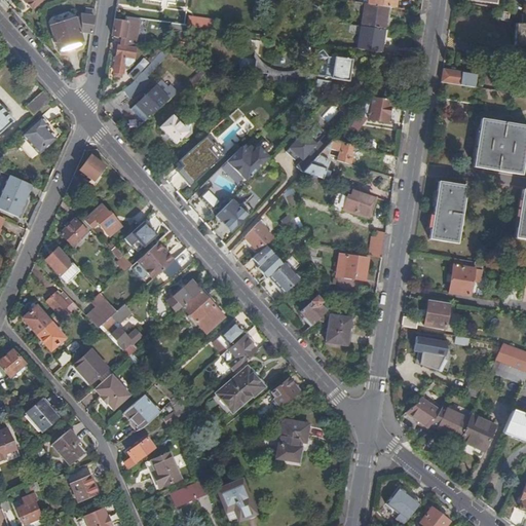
[(22,0),(26,3),(26,2),(32,9),(42,0),(22,0)]
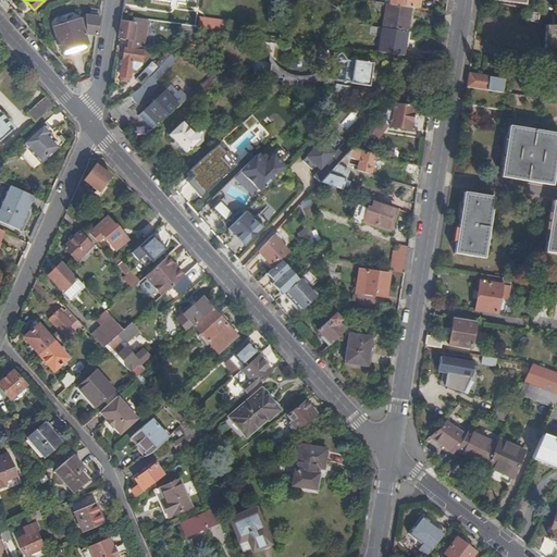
[(387,4),(383,28),(407,32),(411,8),(390,4),(387,4)]
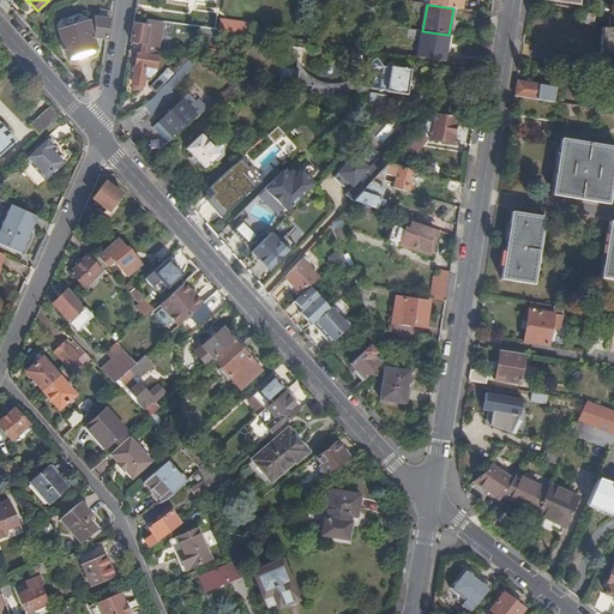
[(66,56),(68,56),(94,48),(96,47),(92,37),(96,37),(97,37),(107,38),(110,11),(100,10),(98,17),(95,17),(95,19),(58,31),(66,56)]
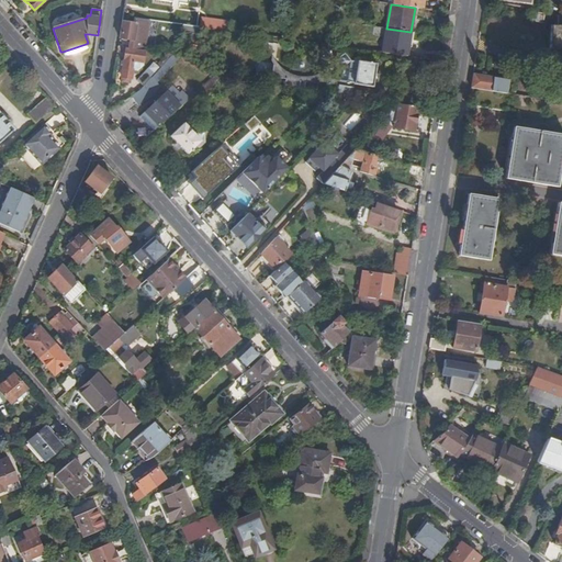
[(543,23),(544,13),(531,11),(529,21),(543,23)]
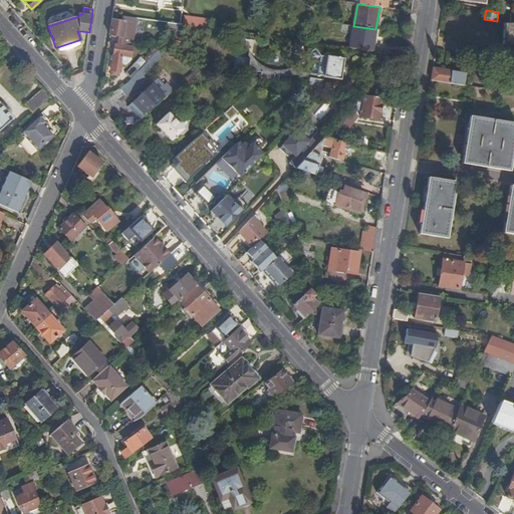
[(513,14),(511,14),(510,23),(504,23),(503,44),(513,44),(513,14)]
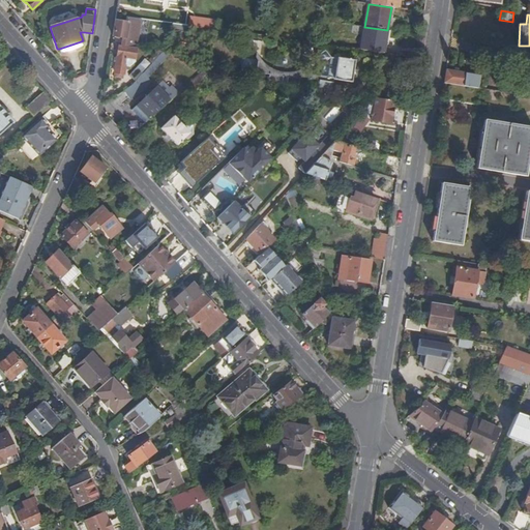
[(143,48),(145,48),(146,46),(149,21),(127,17),(126,21),(115,20),(113,36),(122,37),(121,46),(143,48)]
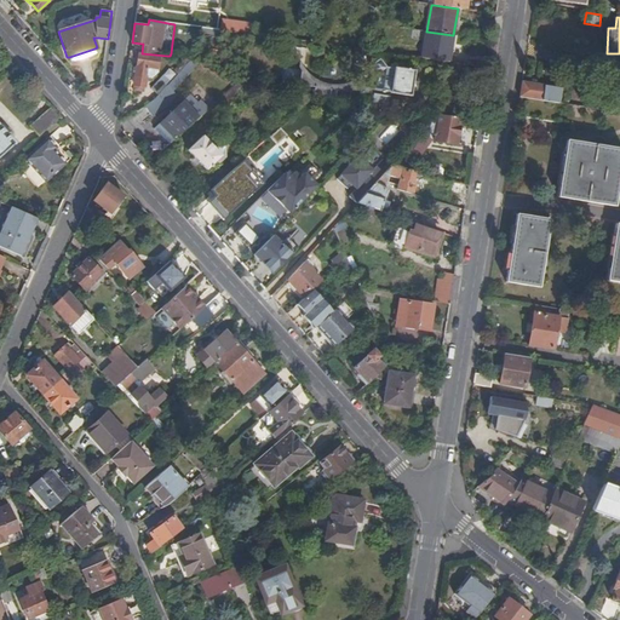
[(220,19),(219,30),(250,33),(251,22),(220,19)]
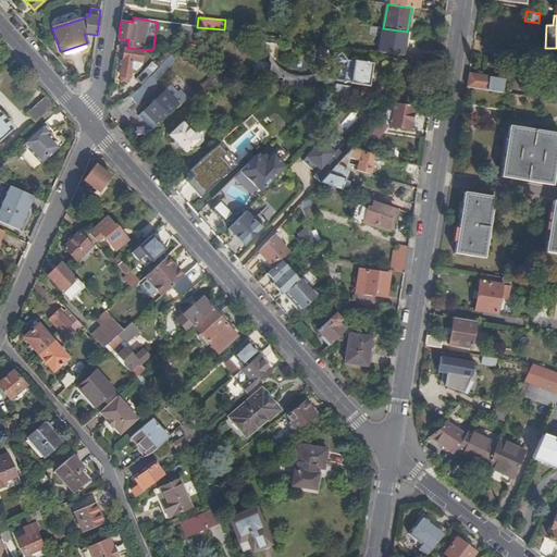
[(407,32),(383,28),(380,52),(403,56),(407,32)]
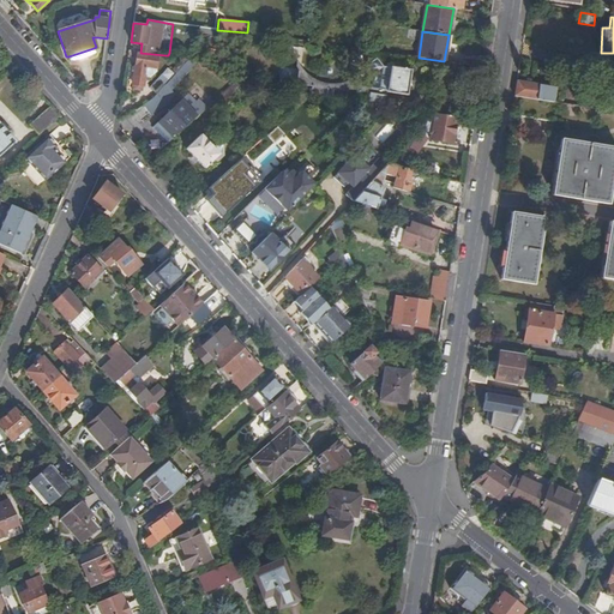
[(94,48),(68,56),(68,59),(94,52),(94,48)]
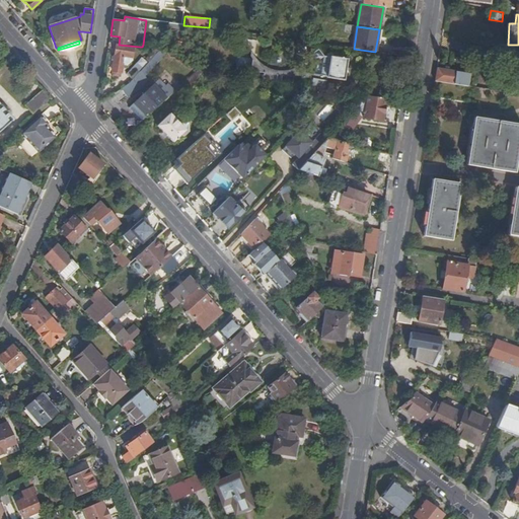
[(320,47),(313,54),(315,63),(313,73),(326,75),(326,77),(344,80),(347,59),(329,56),(329,57),(323,56),(320,47)]
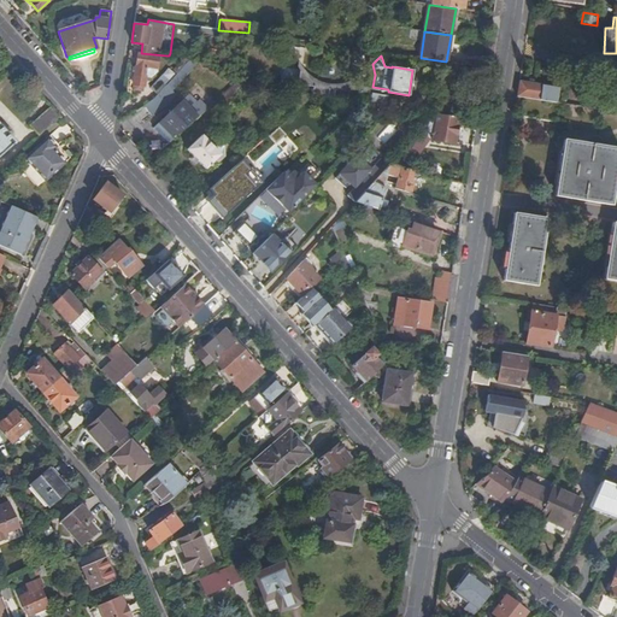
[(146,68),(136,65),(134,83),(144,86),(146,68)]
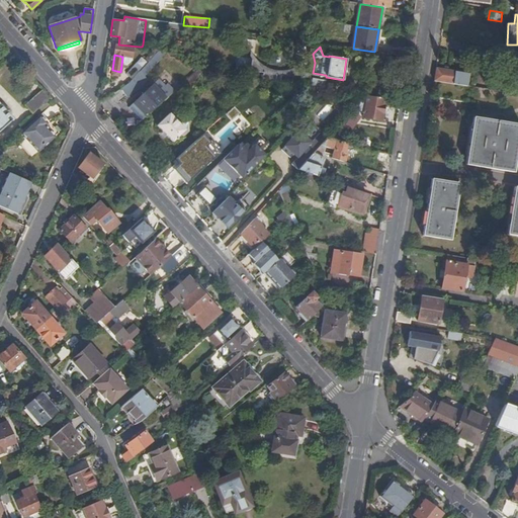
[(437,68),(435,80),(467,85),(469,74),(456,72),(456,71),(437,68)]
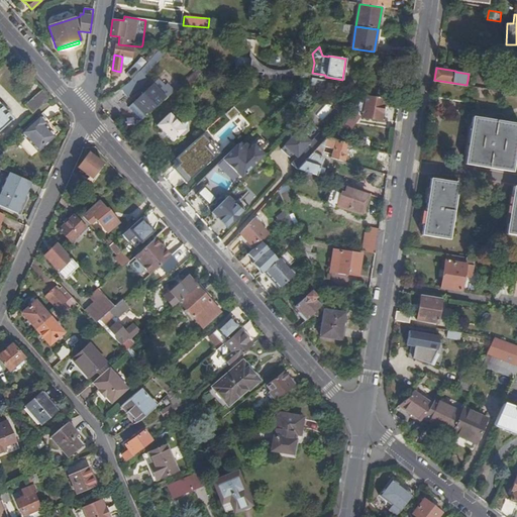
[(197,69),(192,74),(195,78),(203,70),(198,69),(197,69)]
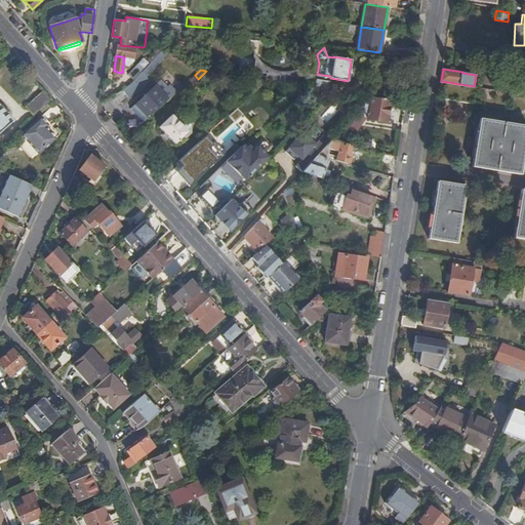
[(131,83),(112,97),(118,107),(142,89),(151,81),(143,72),(131,83)]
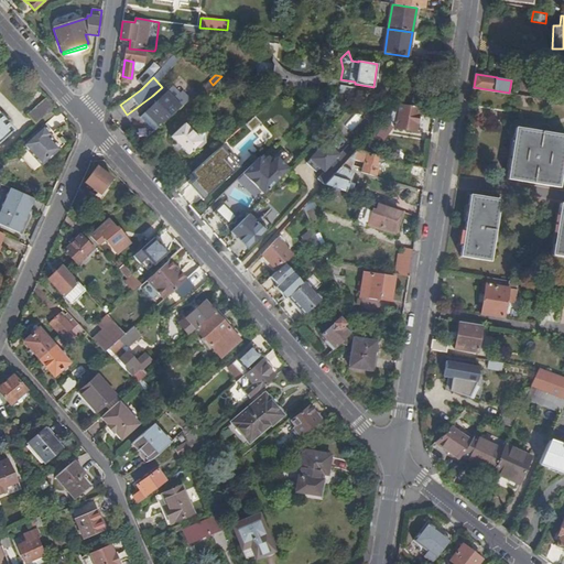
[(191,98),(185,102),(191,109),(215,87),(213,85),(209,80),(191,98)]
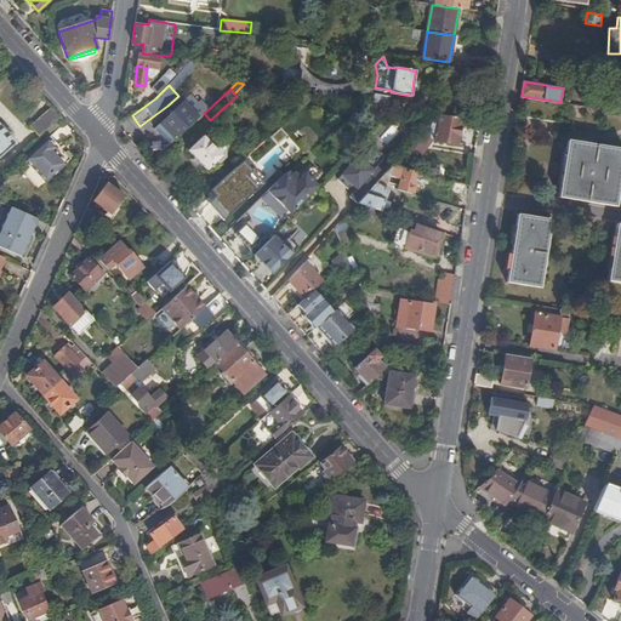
[(284,108),(290,117),(300,107),(313,95),(301,93),(284,108)]
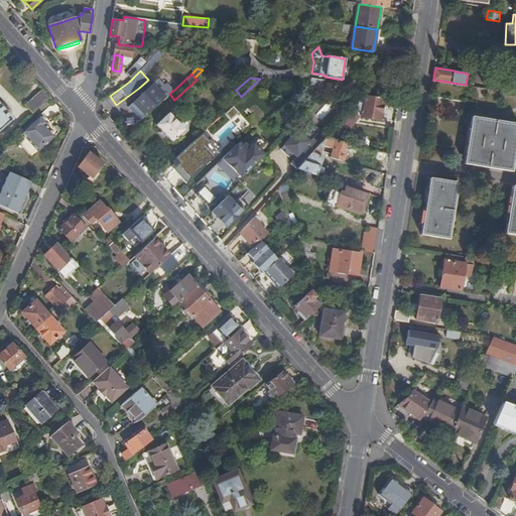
[(260,79),(249,89),(253,93),(268,80),(260,79)]
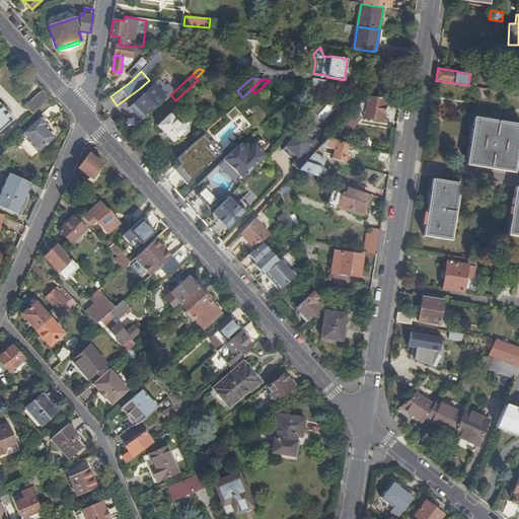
[(160,80),(134,103),(146,117),(170,94),(175,90),(172,87),(169,90),(160,80)]
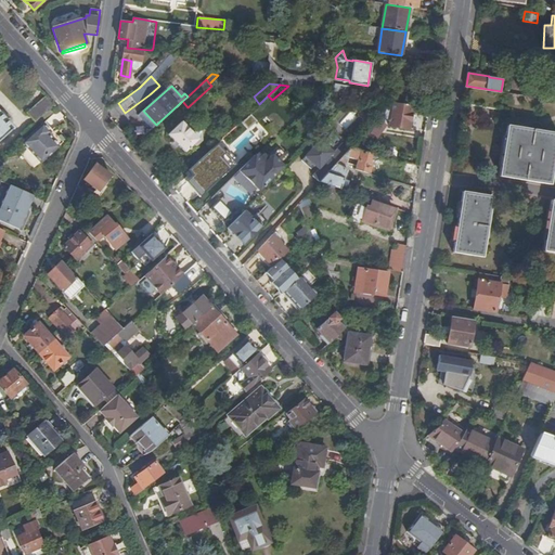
[(53,104),(47,95),(27,113),(35,120),(53,104)]
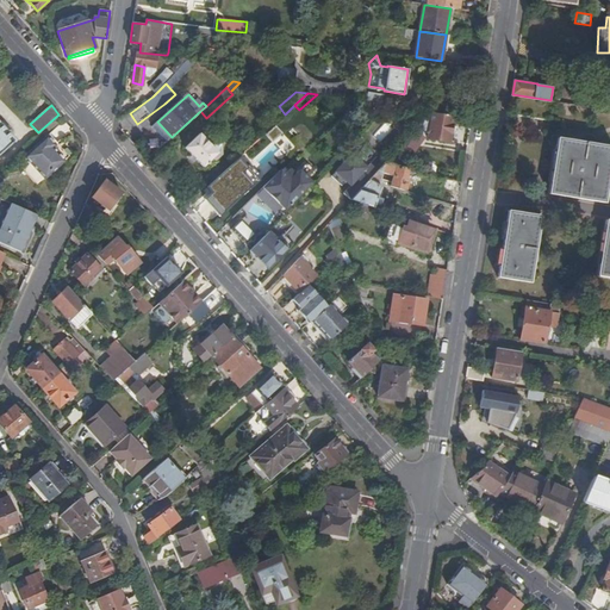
[(453,117),(430,113),(418,126),(428,131),(427,138),(449,141),(453,117)]
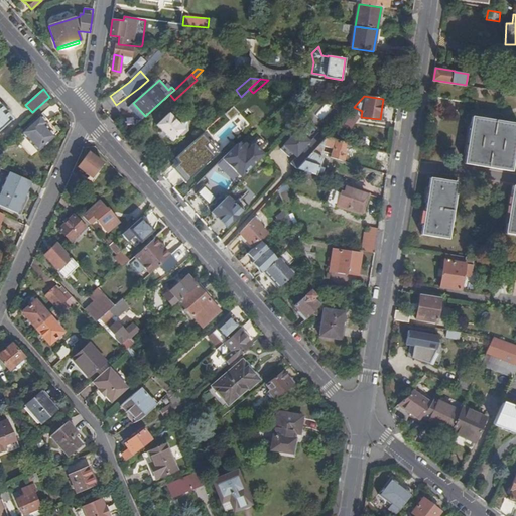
[(145,116),(133,103),(129,107),(141,120),(145,116)]
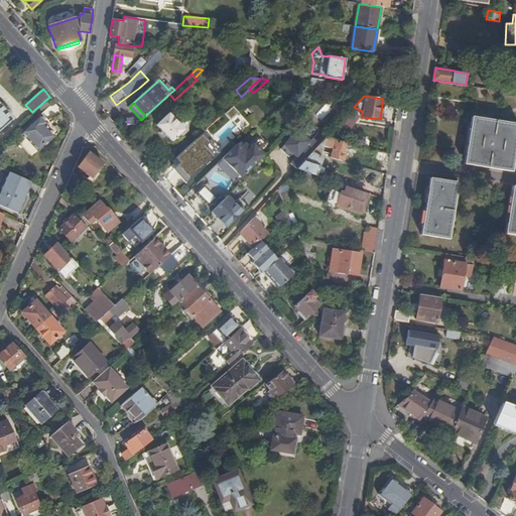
[(321,120),(332,108),(327,103),(316,115),(321,120)]
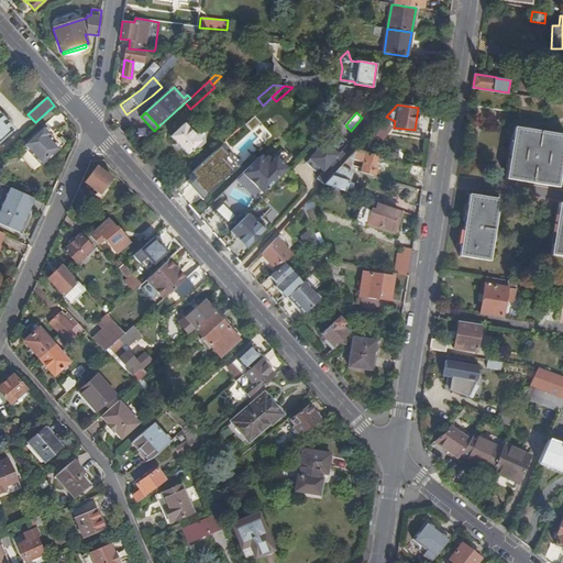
[(0,114),(0,141),(13,130),(0,114)]
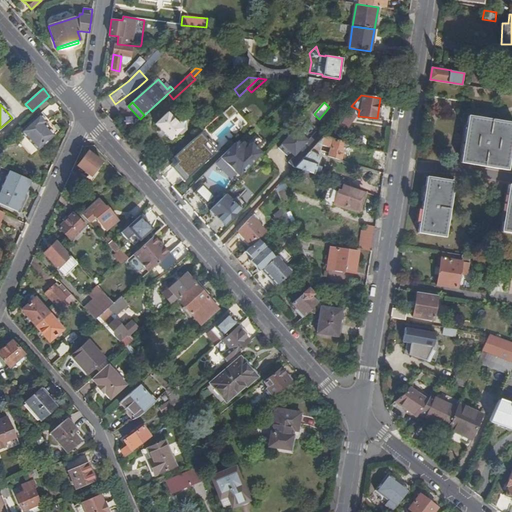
[(167,112),(155,124),(170,140),(182,128),(167,112)]
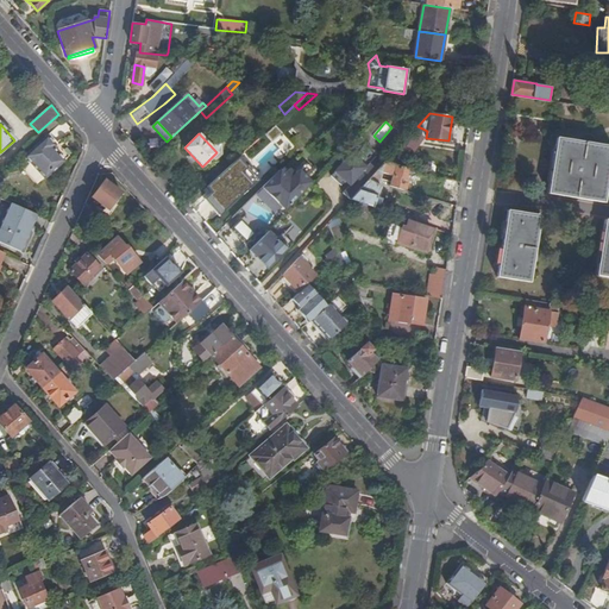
[(48,136),(56,145),(58,143),(50,135),(48,136)]
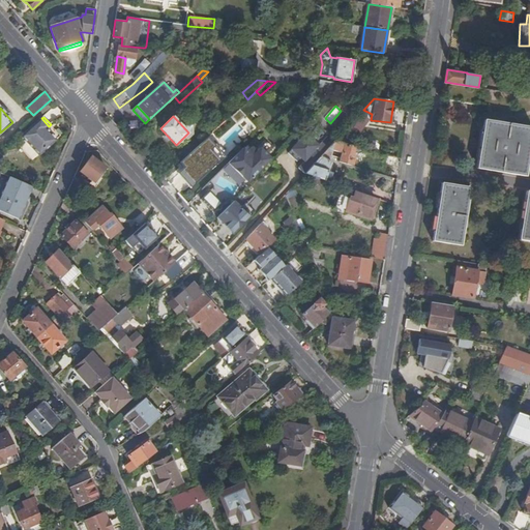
[(49,126),(41,118),(22,136),(39,155),(57,140),(47,128),(49,126)]
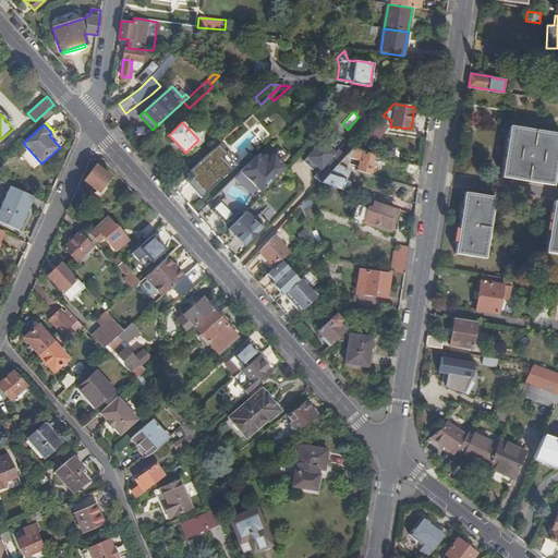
[(554,185),(557,159),(557,133),(511,125),(502,178),(554,185)]
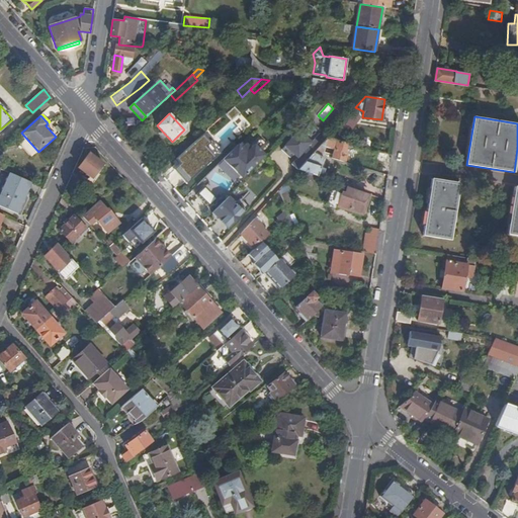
[(280,141),(297,157),(291,164),(297,170),(317,150),(321,145),(314,140),(295,122),(280,141)]
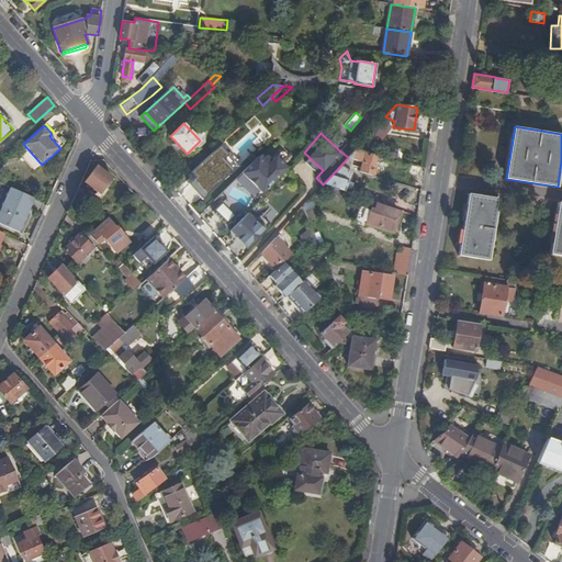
[(381,141),(373,136),(366,148),(373,153),(381,141)]
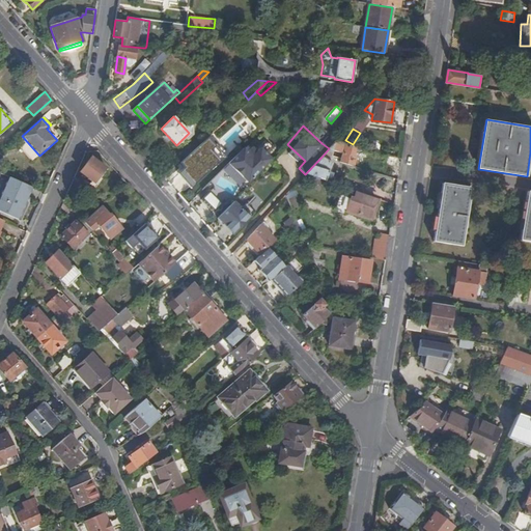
[(191,189),(224,158),(205,138),(179,162),(185,168),(177,174),(191,189)]
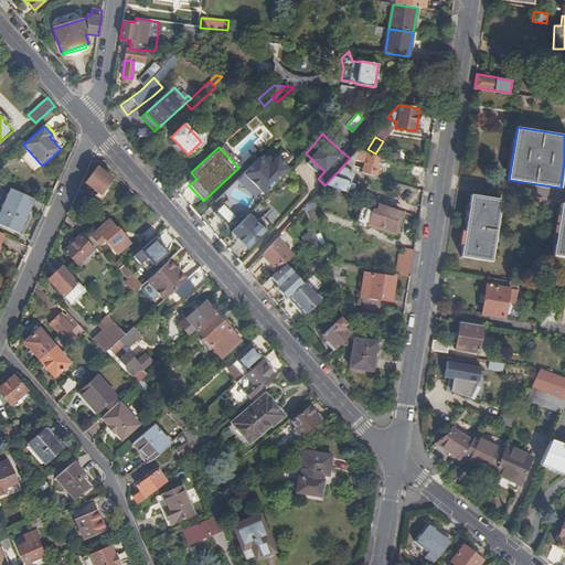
[(350,158),(345,163),(352,166),(354,161),(364,163),(362,173),(376,178),(379,166),(376,164),(379,157),(356,151),(350,158)]
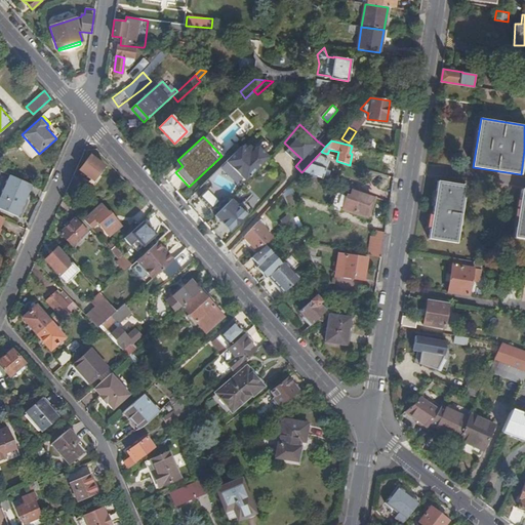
[(241,147),(226,161),(244,179),(257,167),(264,173),(276,161),(270,155),(268,157),(256,147),(253,150),(248,146),(244,150),(241,147)]
